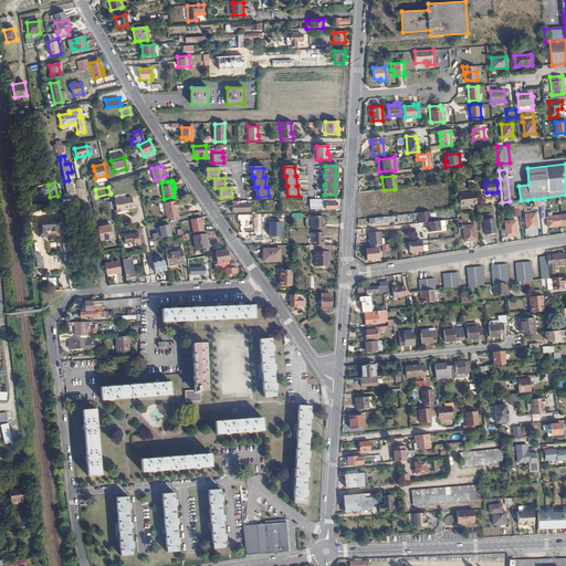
[(461,205),(477,203),(475,192),(460,194),(461,205)]
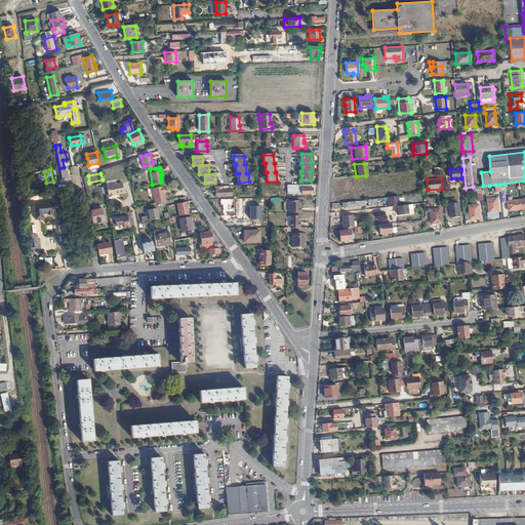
[(109,196),(112,196),(112,194),(115,194),(123,192),(121,183),(107,186),(109,196)]
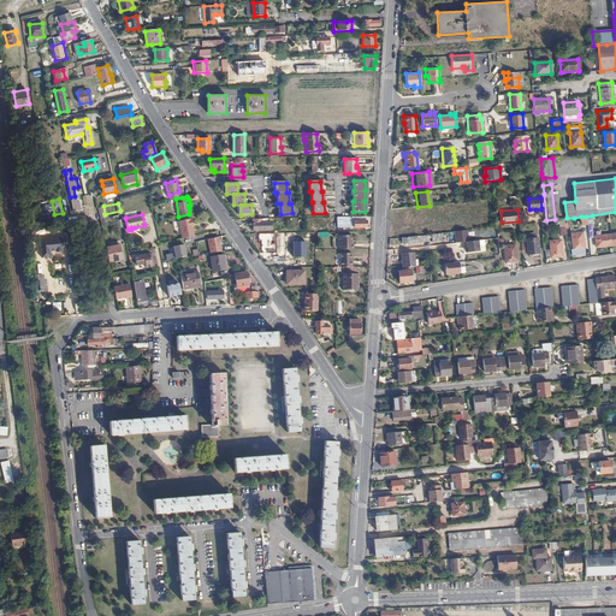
[(367,227),(367,215),(337,217),(337,227),(354,226),(354,227),(367,227)]
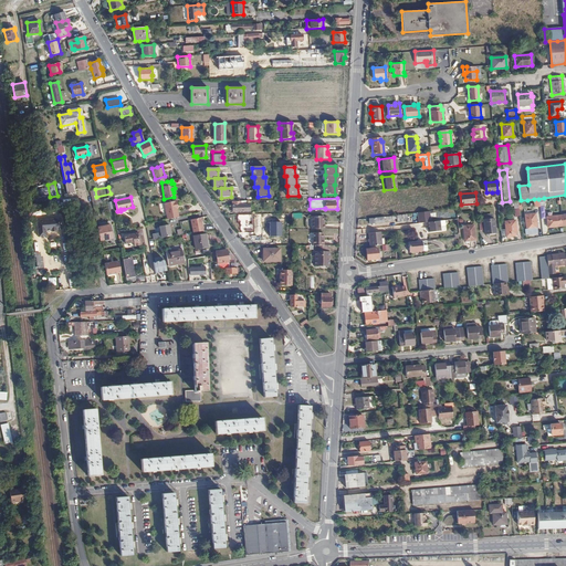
[(163,203),(166,219),(177,218),(175,209),(174,206),(176,206),(175,201),(163,203)]
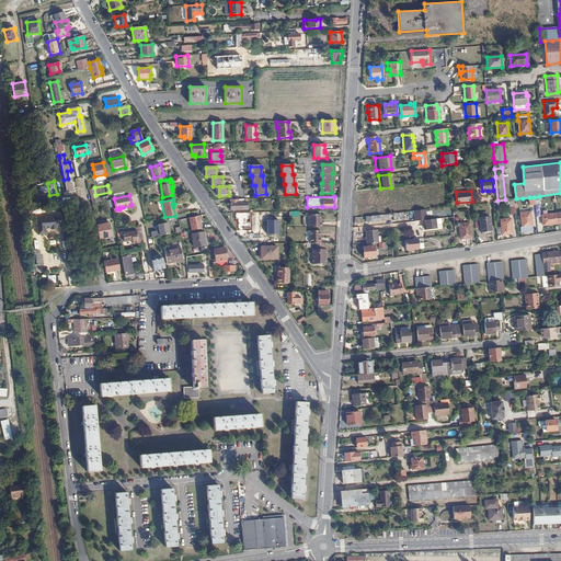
[(238,199),(230,199),(230,209),(241,208),(242,203),(238,203),(238,199)]
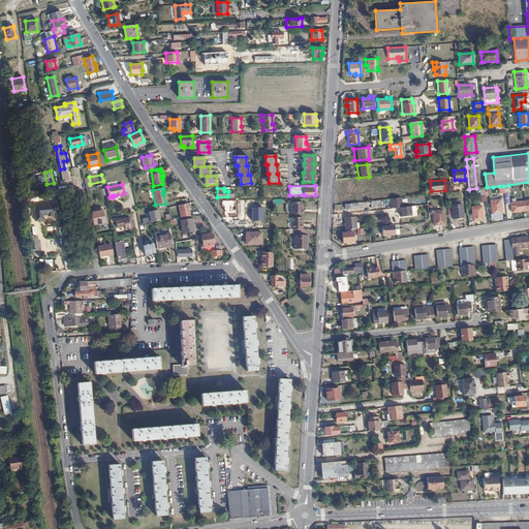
[(501,214),(500,199),(491,200),(492,215),(501,214)]
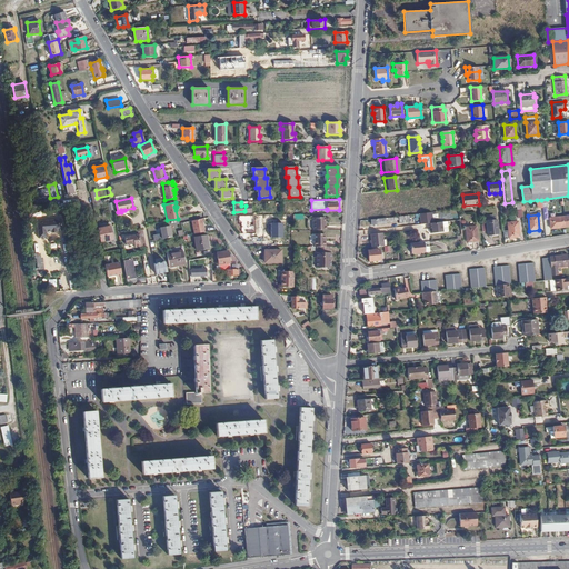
[(551,229),(566,227),(565,216),(550,218),(551,229)]
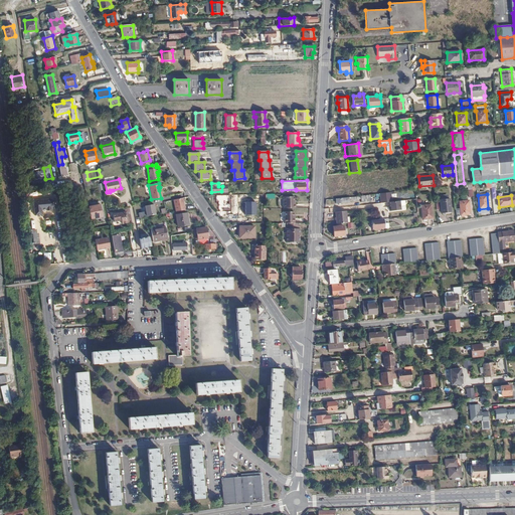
[(284,208),(296,208),(296,204),(295,204),(295,201),(295,196),(284,196),(284,208)]
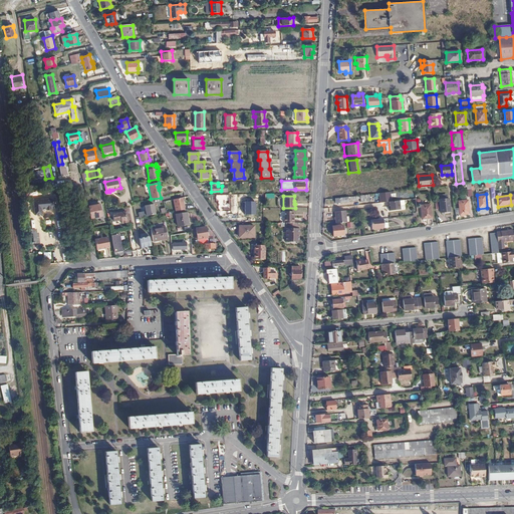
[(54,198),(33,201),(34,216),(42,215),(41,210),(45,209),(46,211),(51,210),(50,209),(55,208),(54,198)]
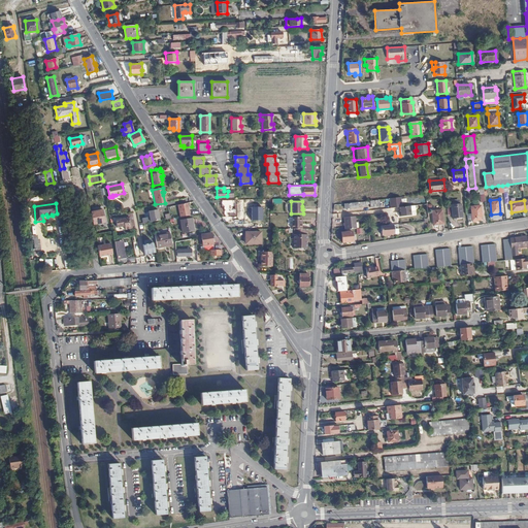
[(177,204),(178,218),(189,217),(188,203),(177,204)]
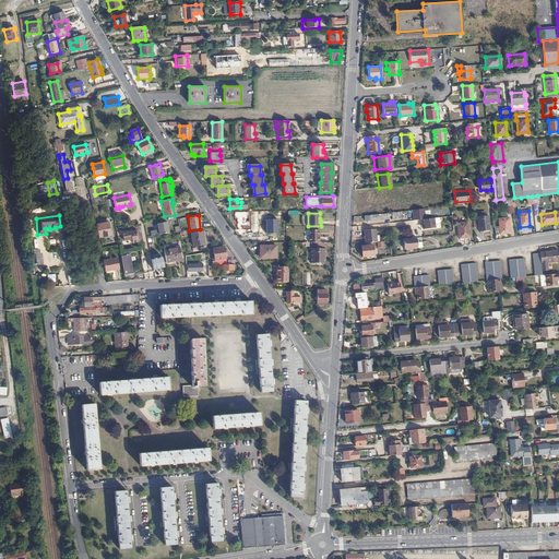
[(473,221),(474,229),(479,229),(479,232),(489,230),(488,215),(478,216),(478,219),(473,221)]
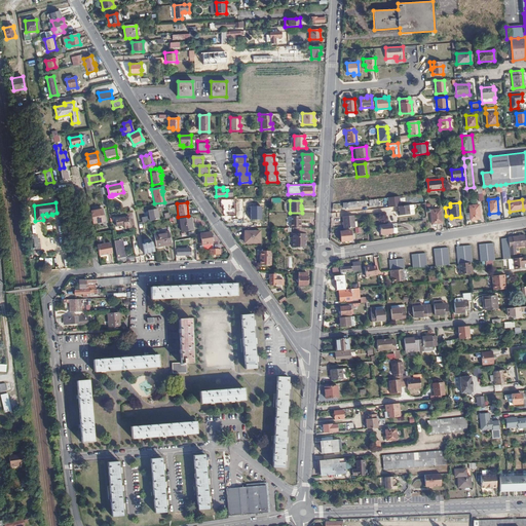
[(233,210),(233,203),(228,203),(228,214),(237,214),(237,213),(237,210),(233,210)]
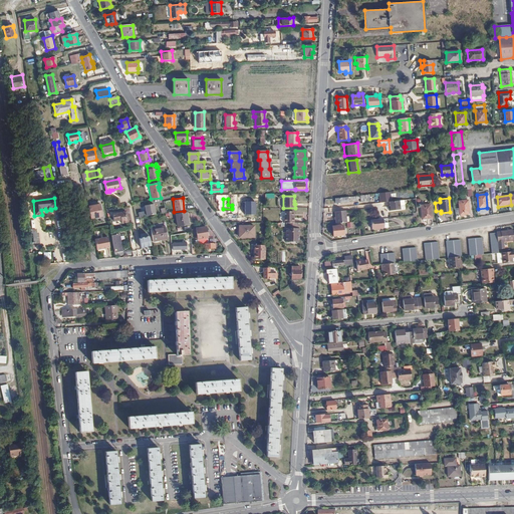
[(405,203),(404,200),(389,202),(390,210),(400,209),(400,206),(403,205),(403,203),(405,203)]
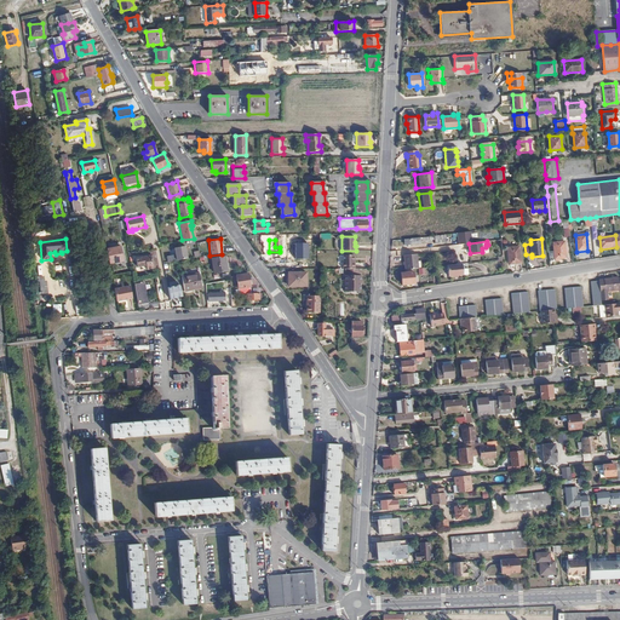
[(566,258),(564,241),(554,242),(555,259),(566,258)]
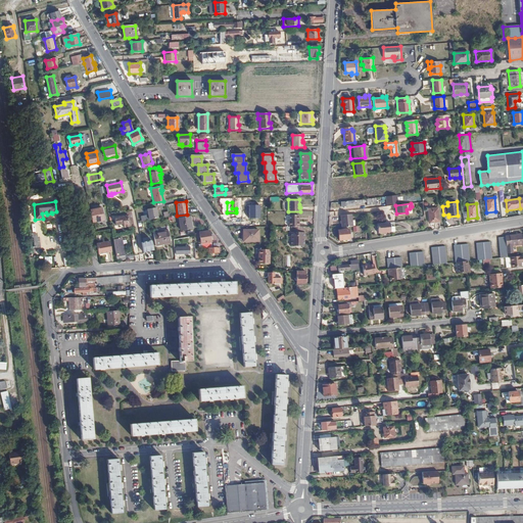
[(260,205),(249,205),(249,219),(260,219),(260,205)]
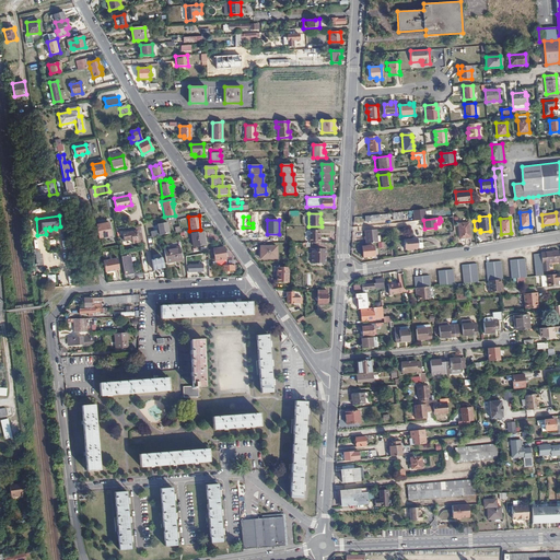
[(419,235),(419,225),(422,225),(422,221),(411,221),(411,235),(419,235)]
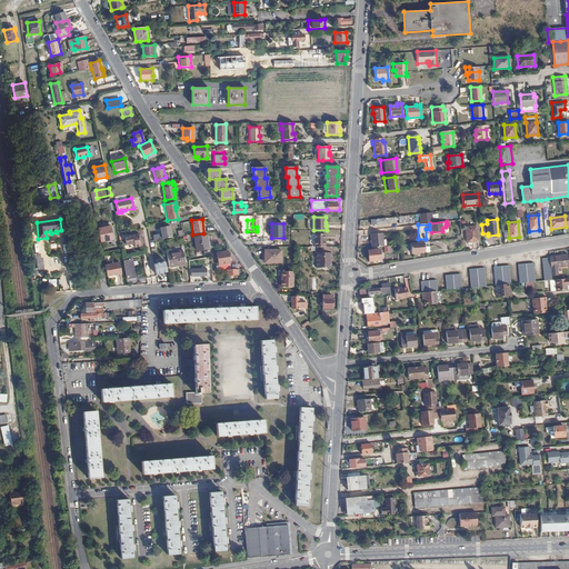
[(159,235),(152,236),(153,241),(171,238),(169,226),(158,228),(159,235)]
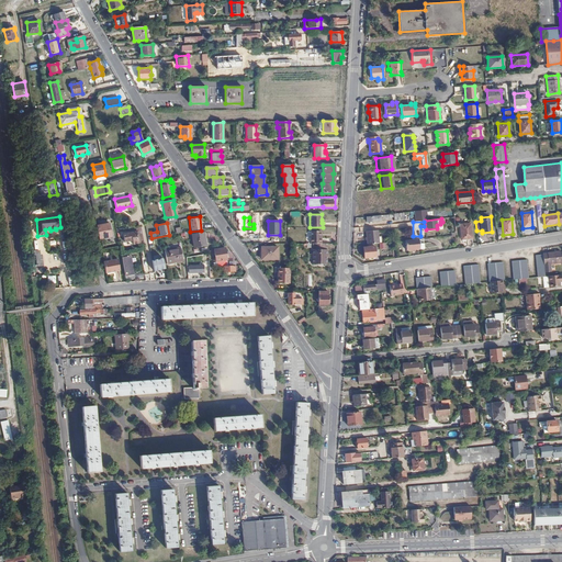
[(462,239),(472,238),(471,223),(460,224),(462,239)]
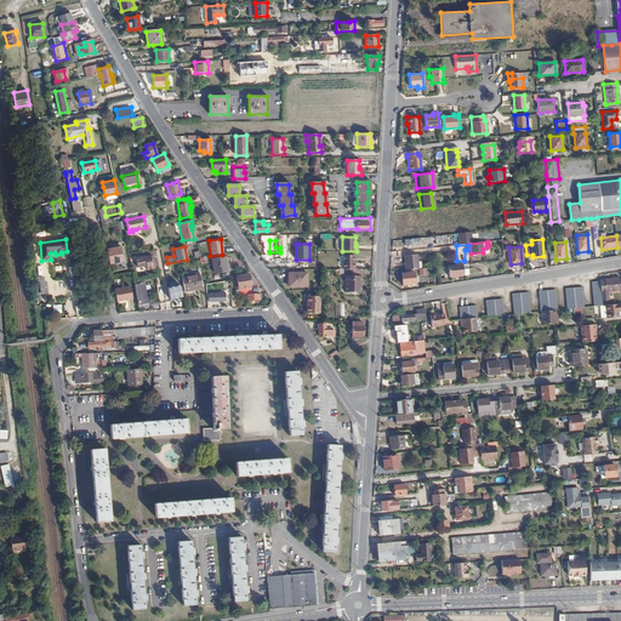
[(107,250),(109,265),(124,261),(121,248),(107,250)]
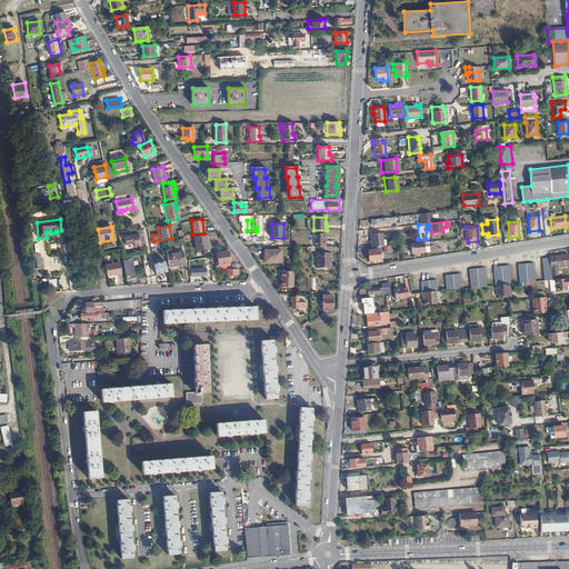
[(135,249),(146,247),(142,230),(137,231),(138,236),(125,239),(127,247),(133,245),(135,249)]
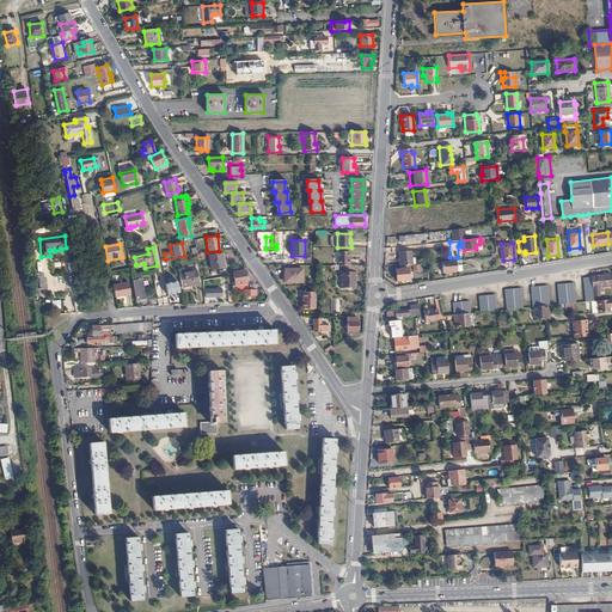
[(398,251),(401,265),(409,264),(411,264),(414,264),(411,250),(398,251)]
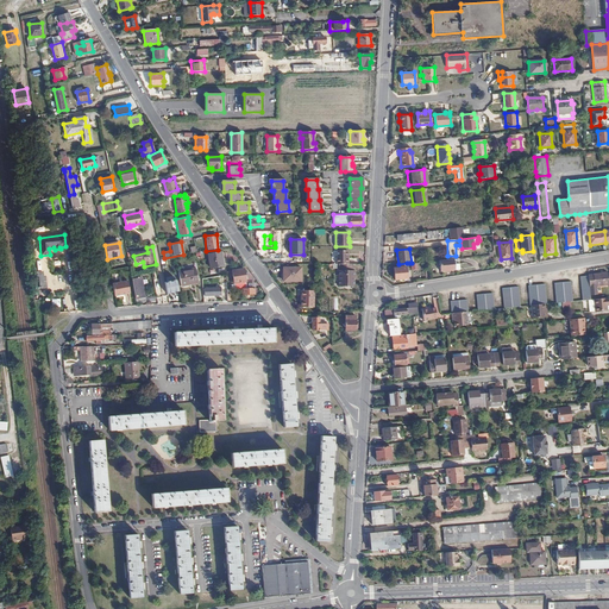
[(337,250),(337,264),(349,264),(349,257),(347,257),(347,250),(337,250)]
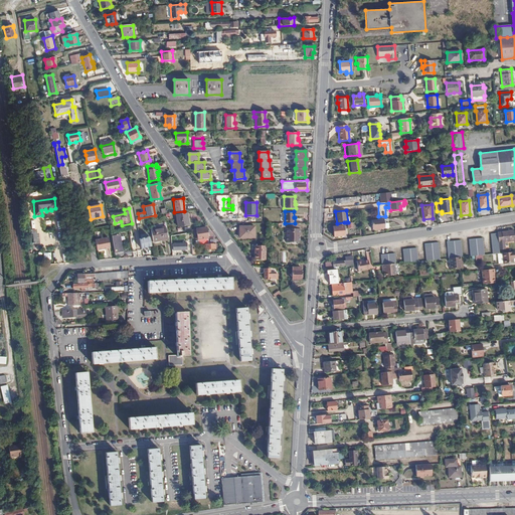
[(189,225),(187,213),(176,215),(178,226),(189,225)]
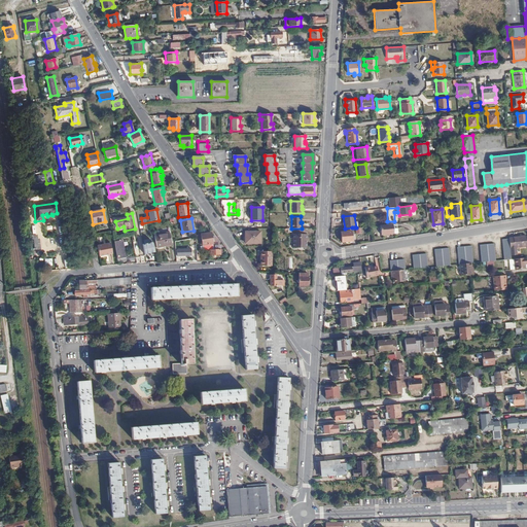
[(393,223),(380,225),(381,235),(398,233),(397,227),(393,227),(393,223)]
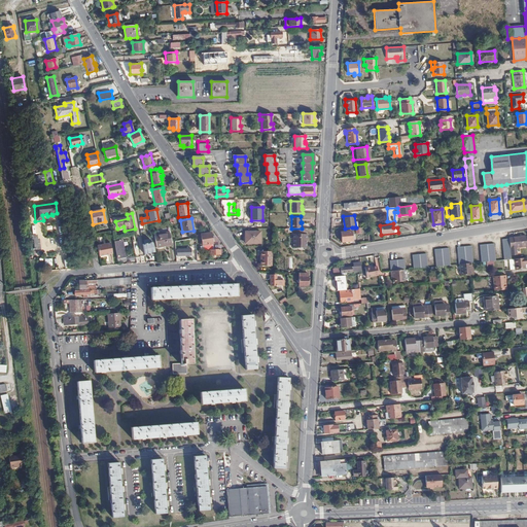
[(352,231),(341,232),(342,242),(353,241),(352,231)]
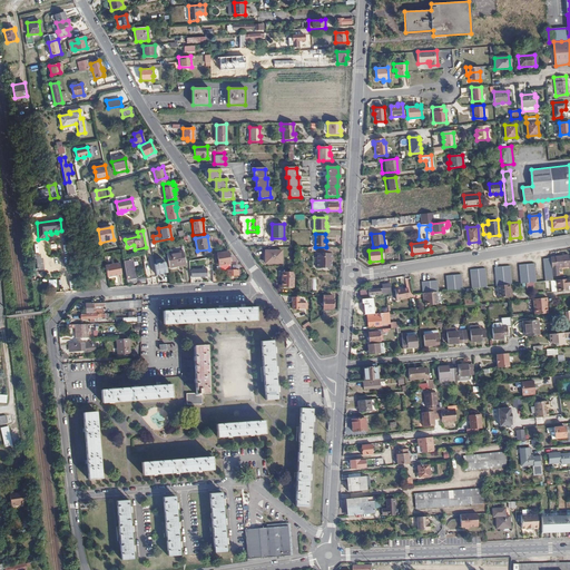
[(281,263),(281,251),(265,251),(265,263),(281,263)]
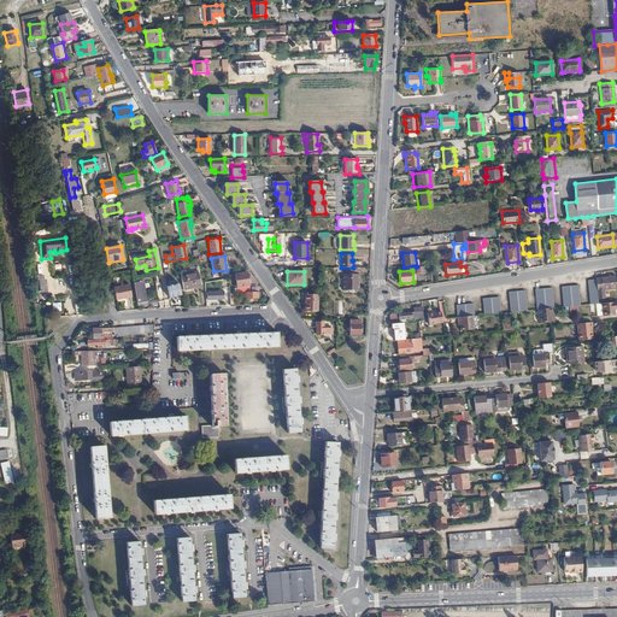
[(201,287),(198,272),(181,275),(184,289),(201,287)]
